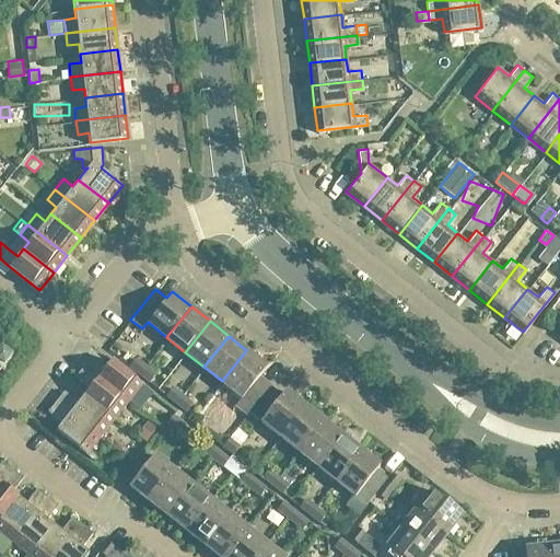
[(1,340),(0,340),(0,358),(2,361),(12,349),(1,340)]
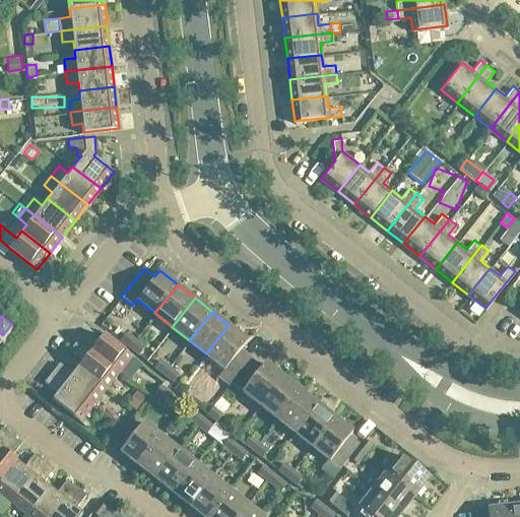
[(251,357),(240,348),(247,339),(229,325),(206,353),(223,368),(218,374),(230,383),(231,381),(251,357)]
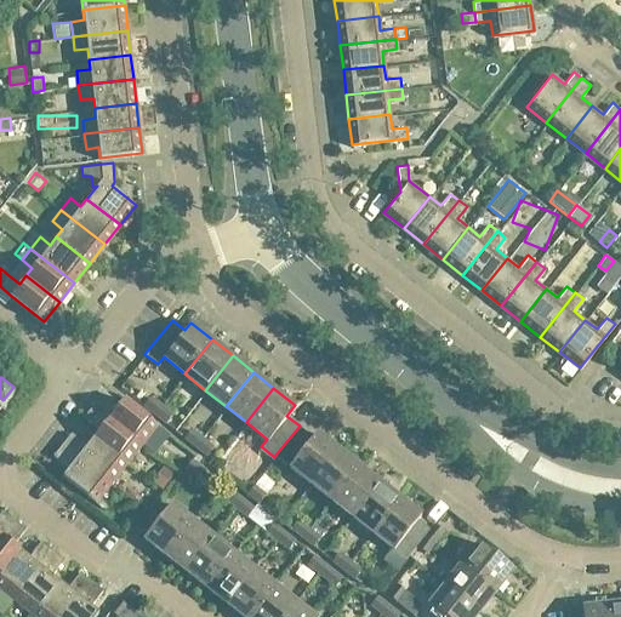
[(157,423),(125,398),(124,398),(118,405),(102,393),(92,405),(141,444),(157,423)]
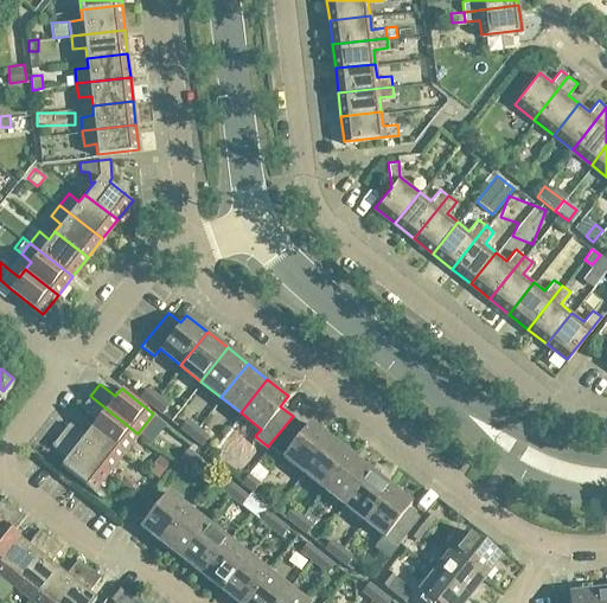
[(151,403),(158,395),(147,386),(140,395),(151,403)]
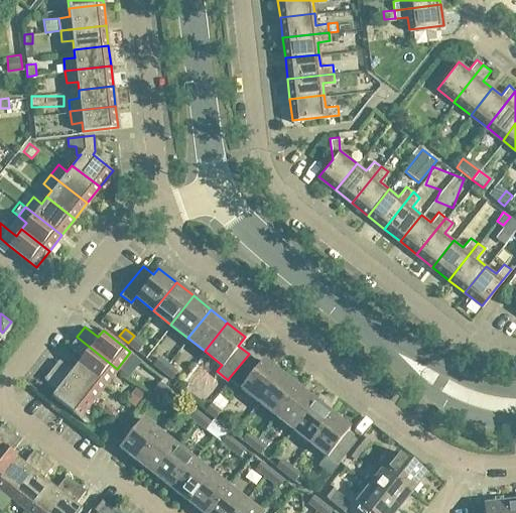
[(143,343),(134,336),(128,343),(137,350),(143,343)]
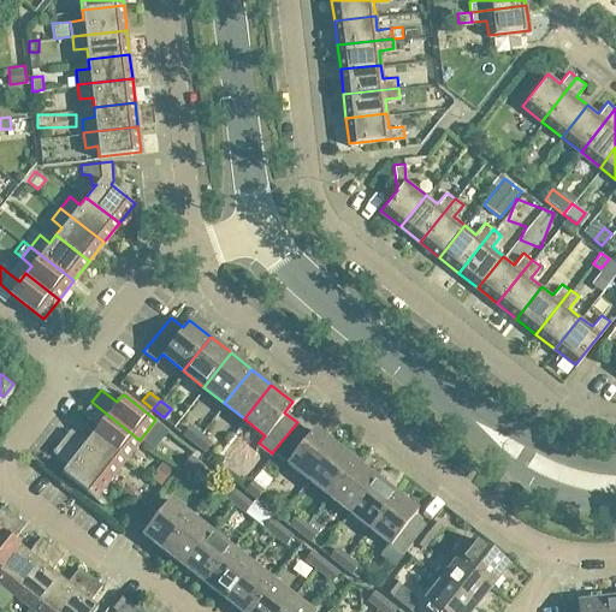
[(140,440),(92,402),(83,413),(99,425),(93,433),(125,458),(140,440)]
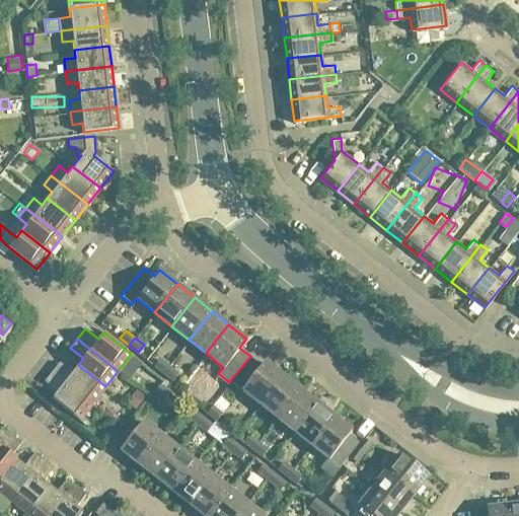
[(181,350),(170,364),(180,372),(193,358),(181,350)]
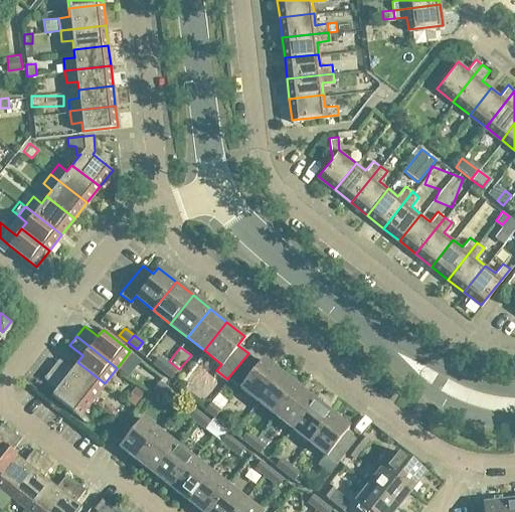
[(263,357),(259,361),(248,353),(228,377),(258,400),(280,371),(263,357)]
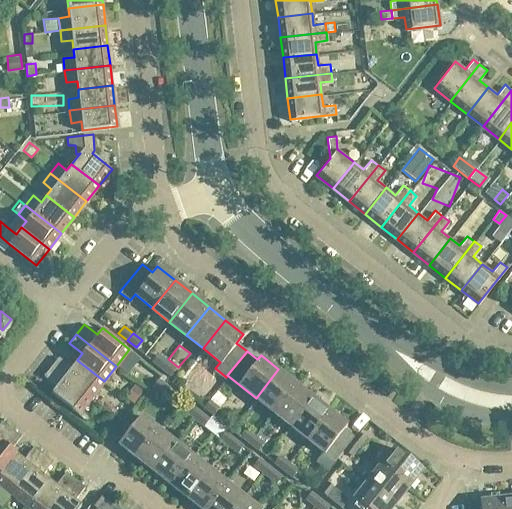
[(166,360),(157,353),(152,360),(161,367),(166,360)]
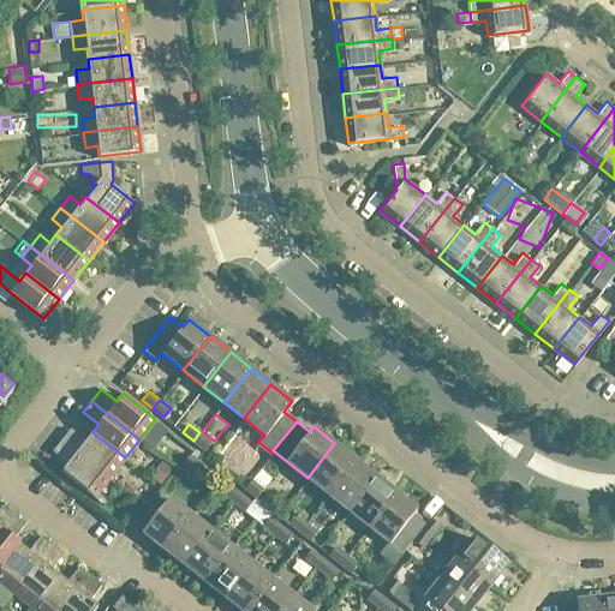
[(125,457),(93,432),(85,439),(70,427),(61,438),(109,477),(125,457)]
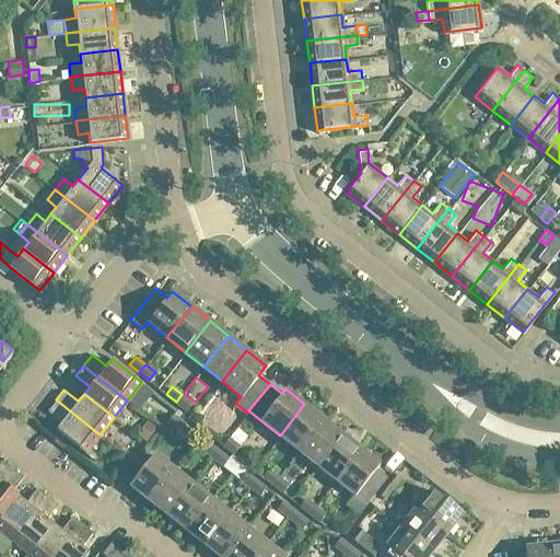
[(191,402),(182,394),(176,402),(186,409),(191,402)]
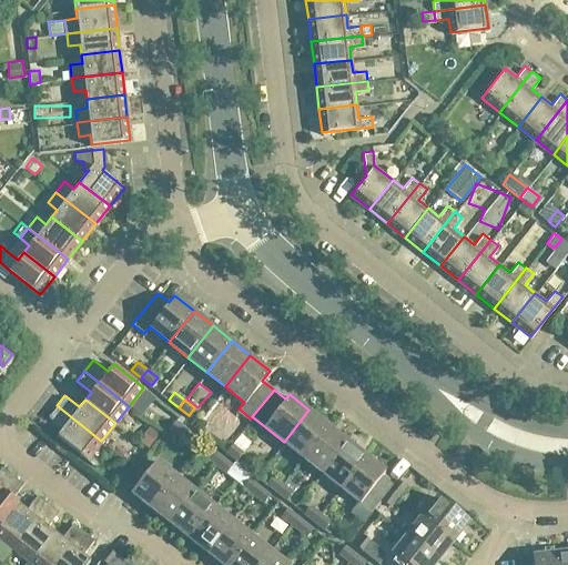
[(101,441),(57,405),(48,416),(63,427),(57,435),(88,458),(101,441)]
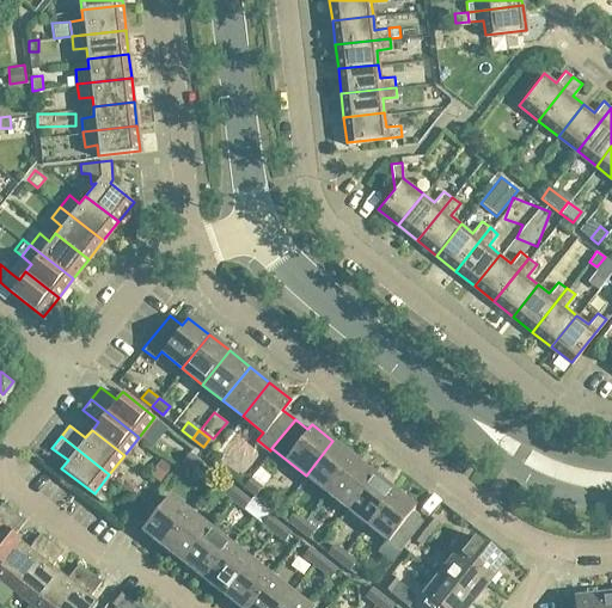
[(326,491),(353,458),(332,441),(306,476),(326,491)]
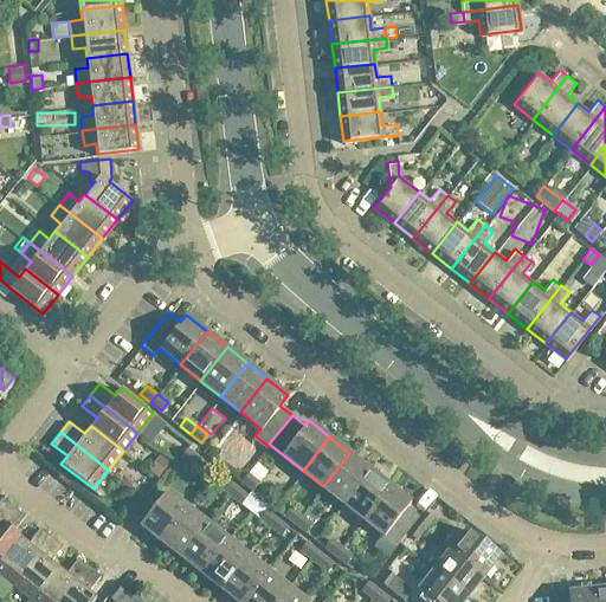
[(198,455),(187,446),(180,454),(192,464),(198,455)]
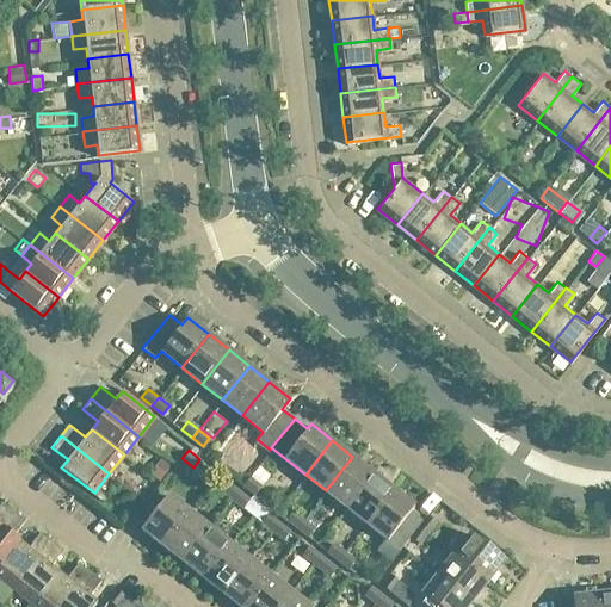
[(346,507),(372,472),(352,457),(326,490),(346,507)]
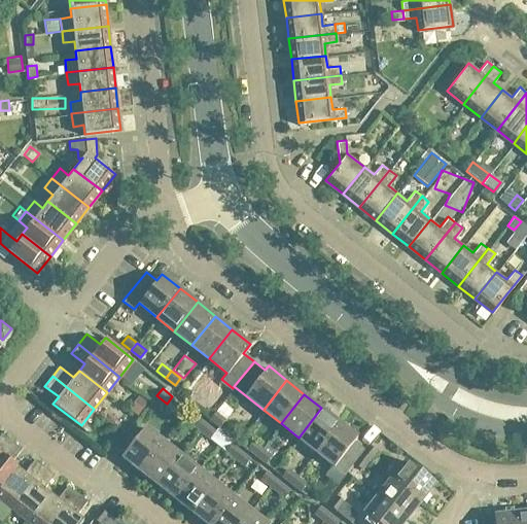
[(140,419),(148,406),(136,398),(128,411),(140,419)]
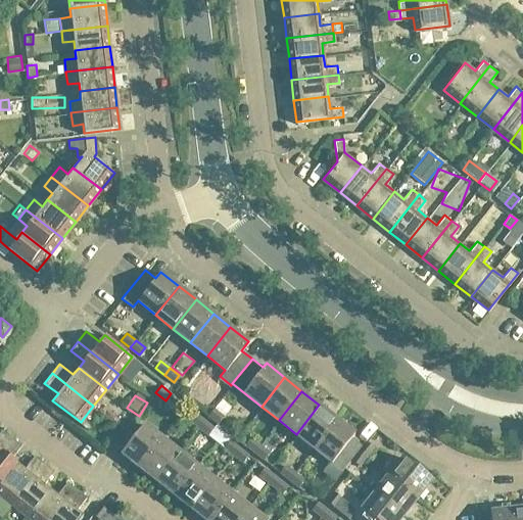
[(313,447),(336,419),(319,405),(296,434),(313,447)]
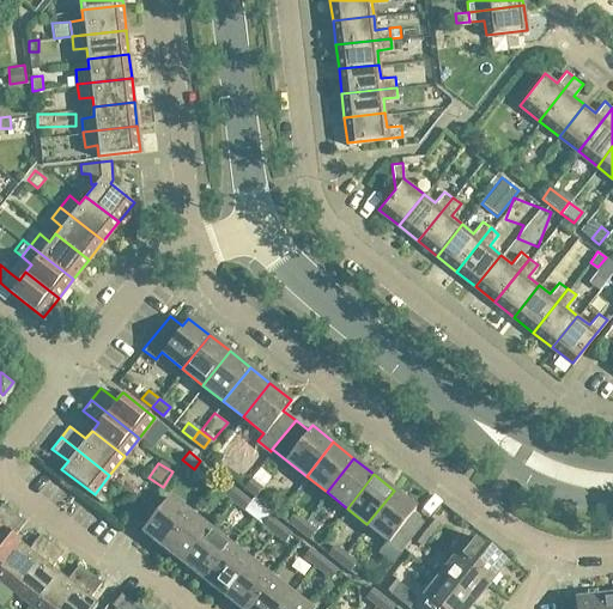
[(261,486),(250,477),(244,486),(255,494),(261,486)]
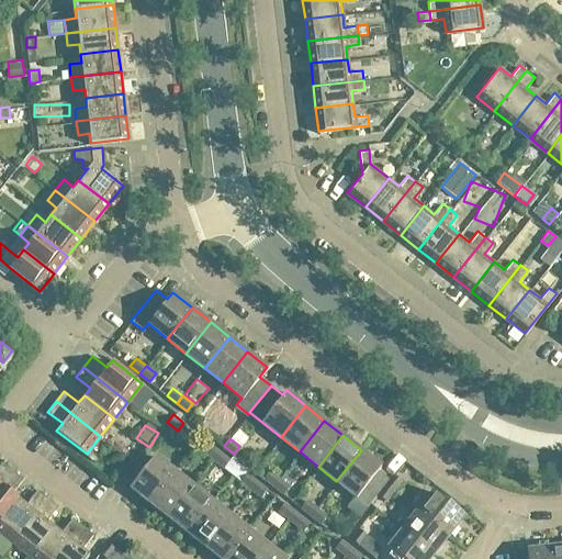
[(220,451),(210,443),(203,450),(213,458),(220,451)]
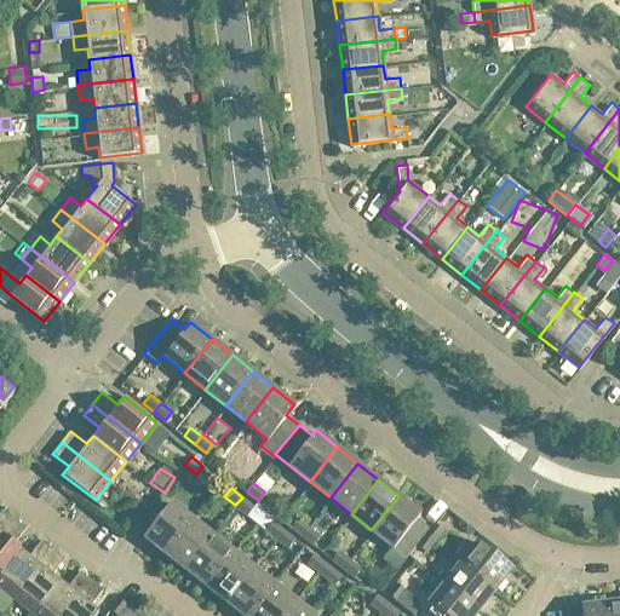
[(429,527),(417,517),(420,513),(399,496),(371,530),(405,557),(429,527)]
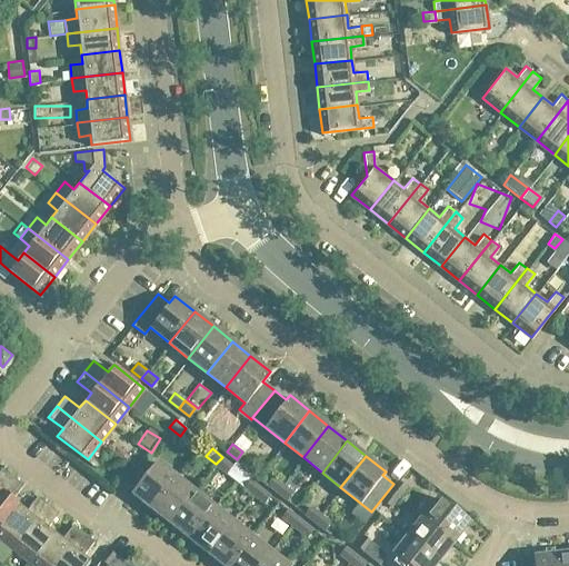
[(232,465),(222,457),(216,464),(226,473),(232,465)]
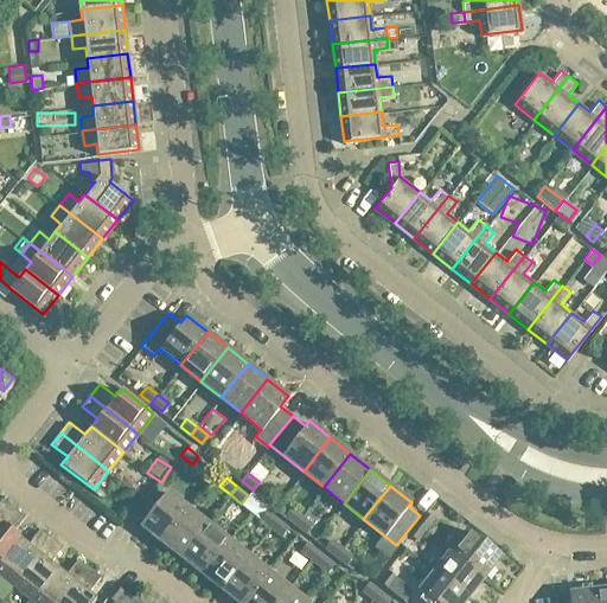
[(161,541),(187,507),(167,491),(140,525),(161,541)]
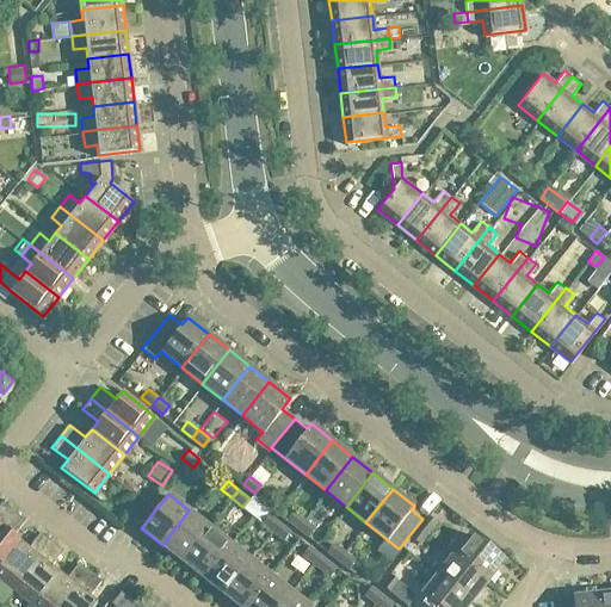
[(0,526),(13,511),(1,501),(0,502),(0,526)]
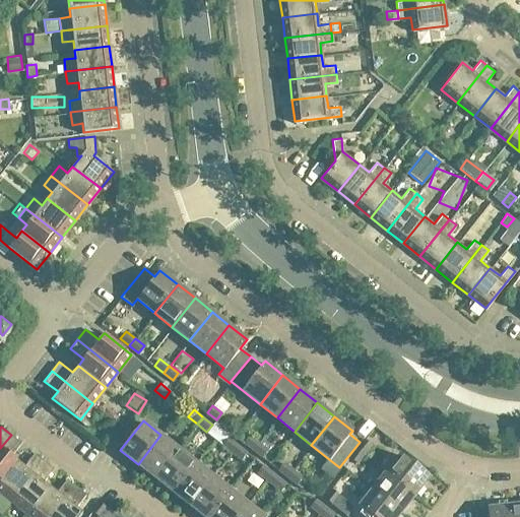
[(253,448),(258,441),(249,434),(244,441),(253,448)]
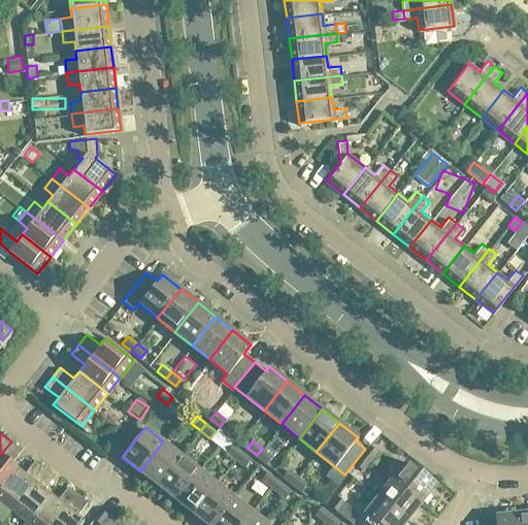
[(0,489),(17,467),(10,462),(21,449),(11,441),(0,455),(0,489)]
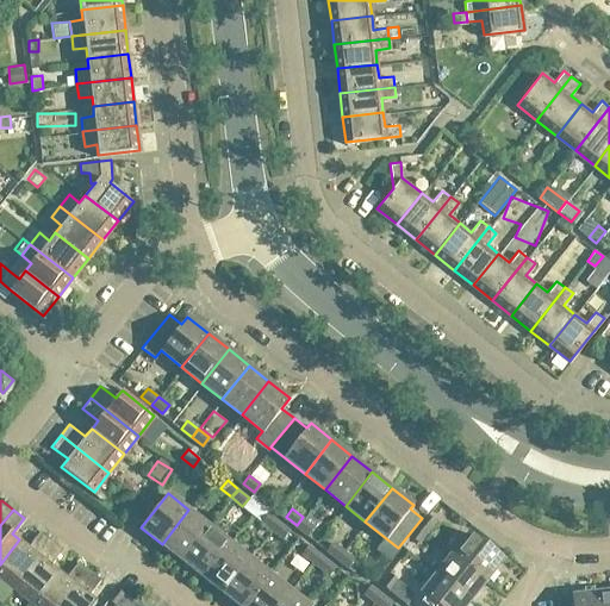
[(182,560),(209,526),(188,510),(162,544),(182,560)]
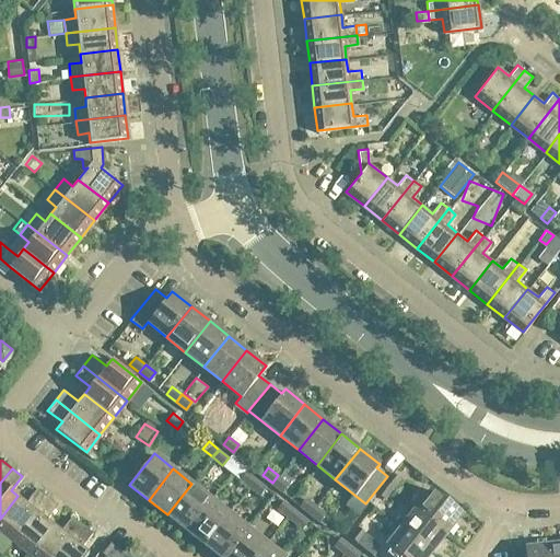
[(256,478),(246,471),(240,478),(249,486),(256,478)]
